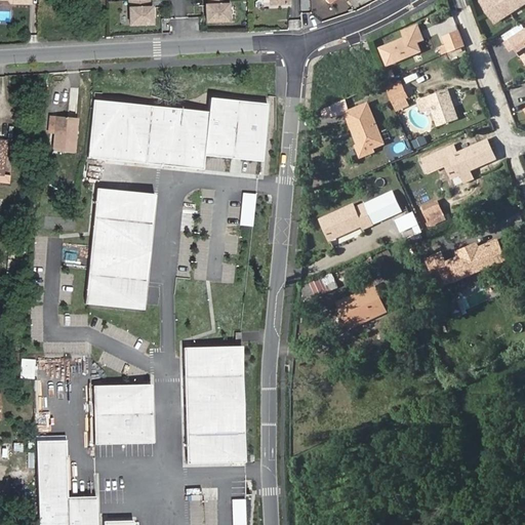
[(148,0),(128,0),(128,24),(151,24),(151,7),(148,7),(148,0)]
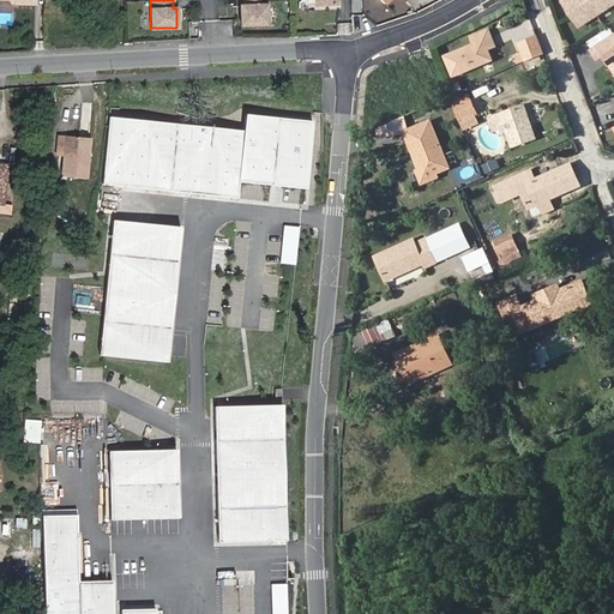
[(265,0),(242,0),(242,5),(240,5),(239,24),(265,24),(265,0)]
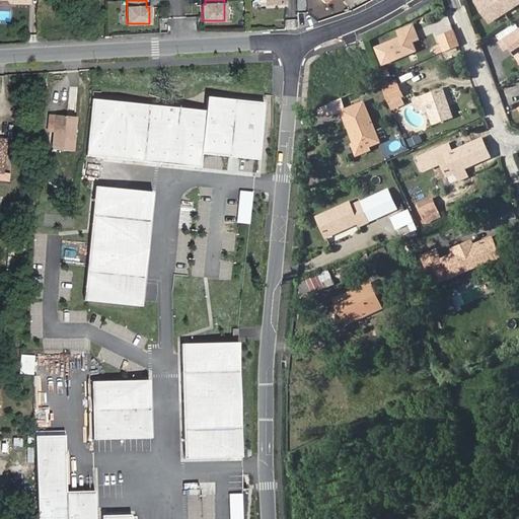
[(518,0),(476,0),(492,21),(518,2),(518,0)]
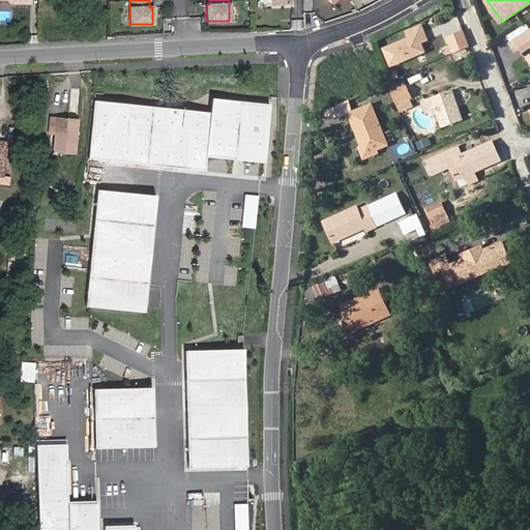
[(417,37),(424,34),(421,27),(414,30),(416,35),(384,49),(390,65),(417,54),(413,46),(420,42),(417,37)]
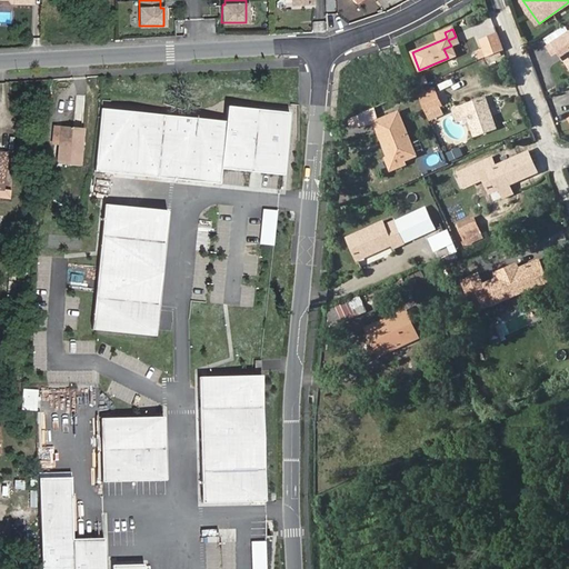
[(568,31),(550,43),(555,51),(561,48),(565,46),(568,51),(568,52),(566,55),(568,59),(568,31)]
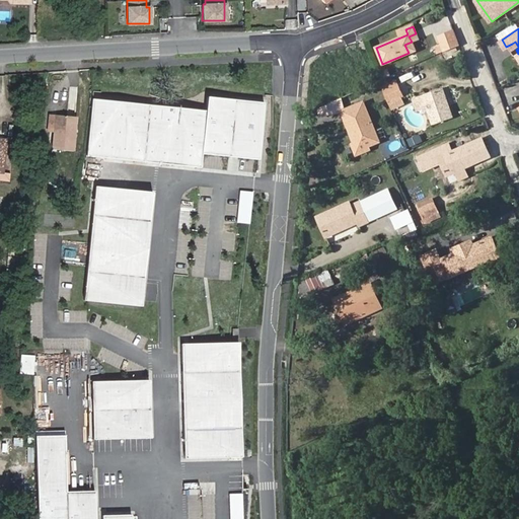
[(445,52),(460,45),(458,41),(455,31),(439,38),(445,52)]
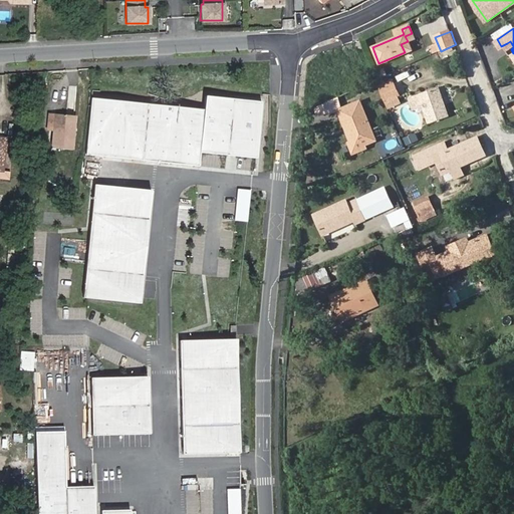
[(414,39),(412,33),(405,36),(408,41),(414,39)]
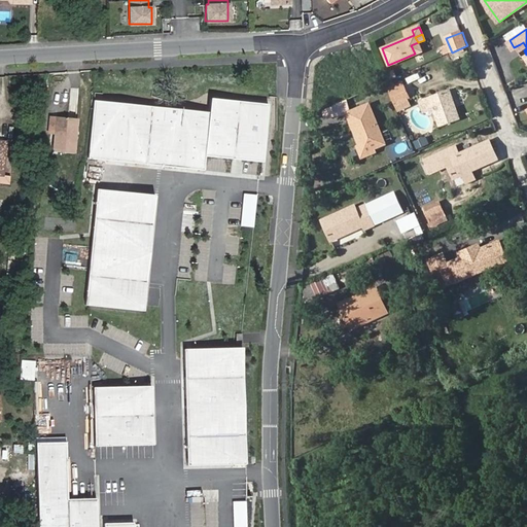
[(421,50),(418,42),(411,45),(415,54),(421,50)]
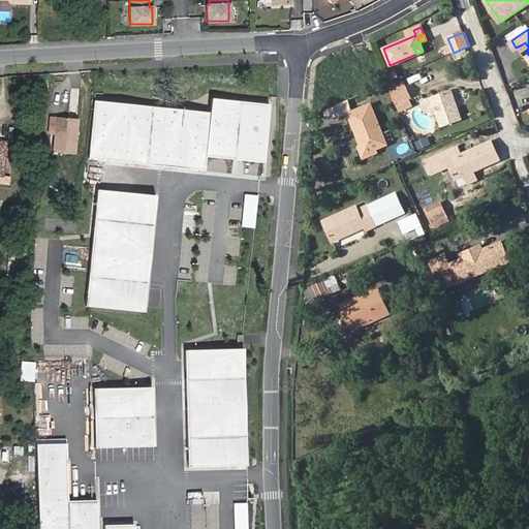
[(410,84),(394,91),(400,106),(416,99),(410,84)]
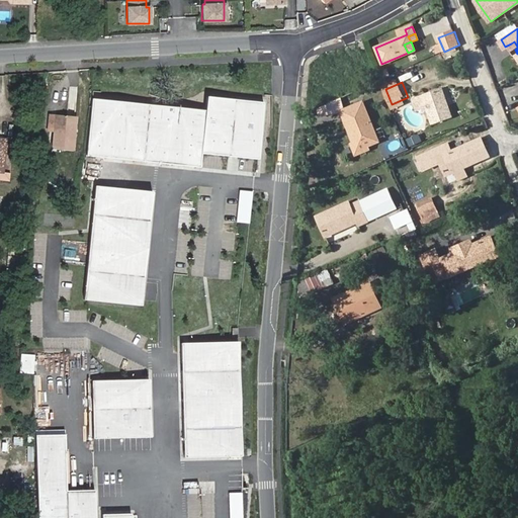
[(444,88),(423,94),(433,124),(453,118),(444,88)]
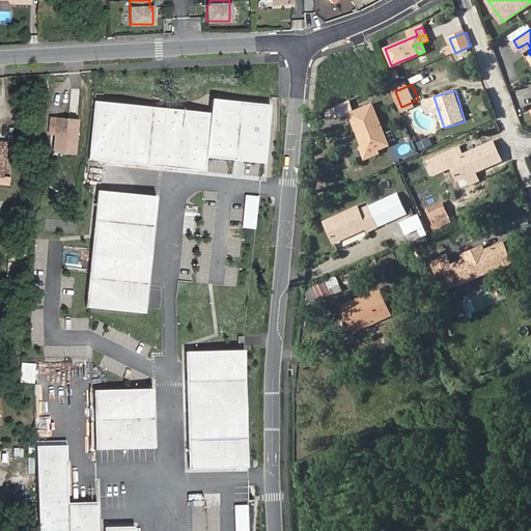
[(207,112),(92,101),(86,159),(203,170),(204,156),(262,162),(269,104),(210,98),(207,112)]
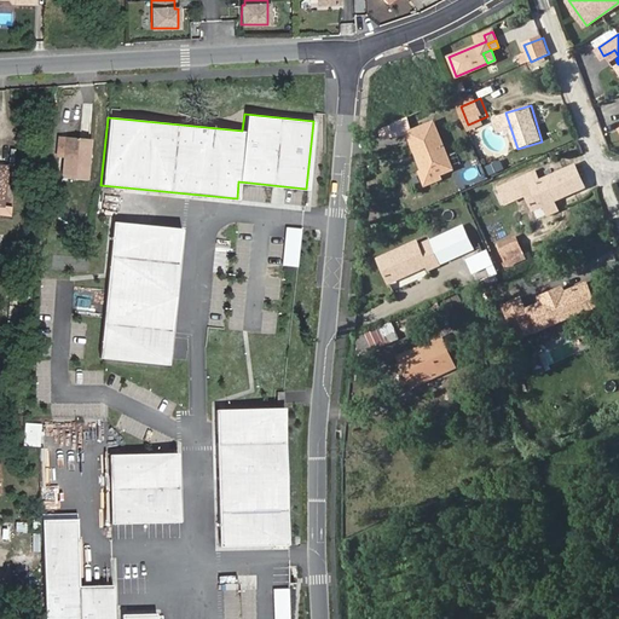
[(423,127),(440,165),(449,161),(451,167),(466,161),(447,116),(423,127)]
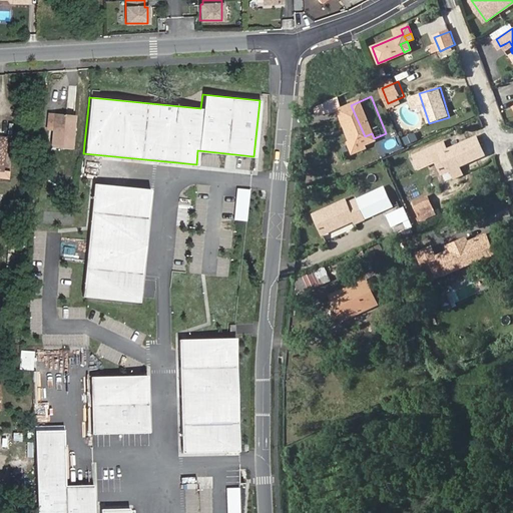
[(59,149),(62,116),(56,115),(55,129),(52,129),(51,148),(59,149)]
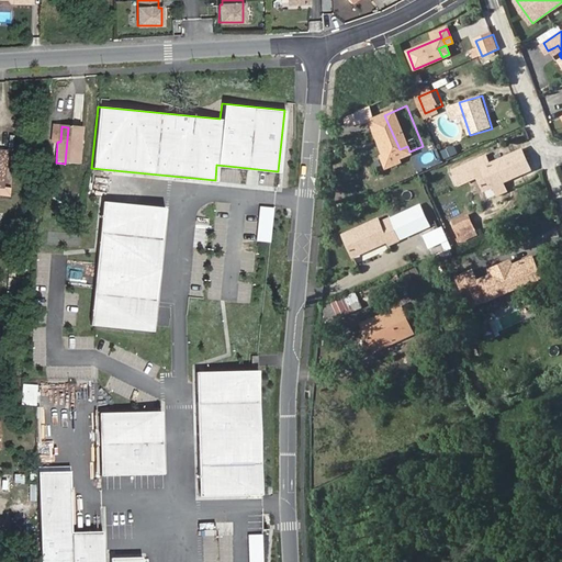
[(82,128),(68,127),(65,164),(79,165),(82,128)]
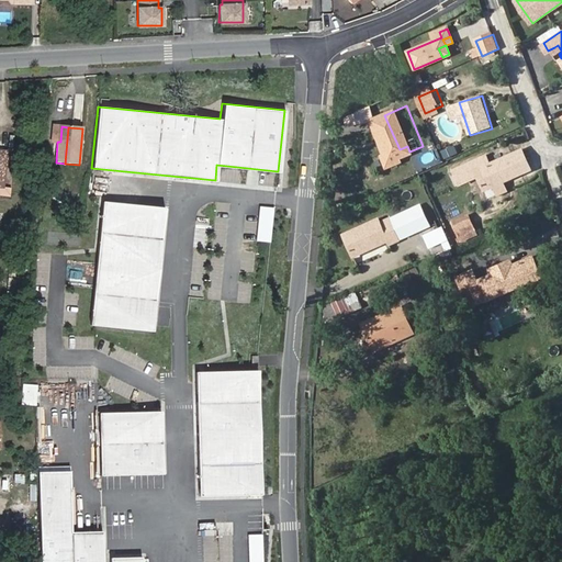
[(445,159),(457,155),(453,145),(441,149),(445,159)]
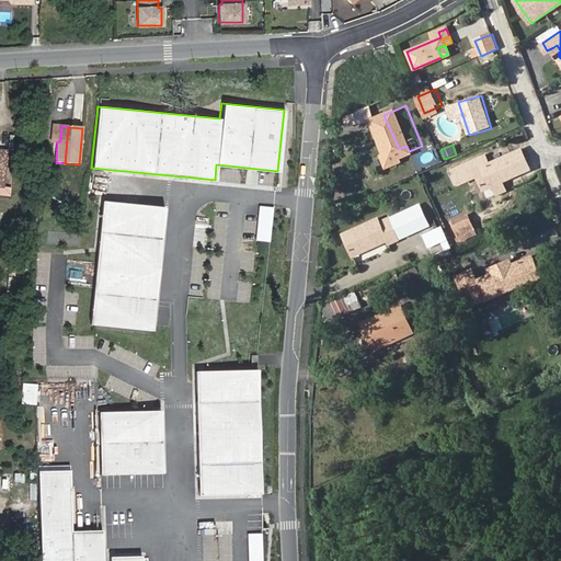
[(521,150),(511,155),(519,174),(529,170),(521,150)]
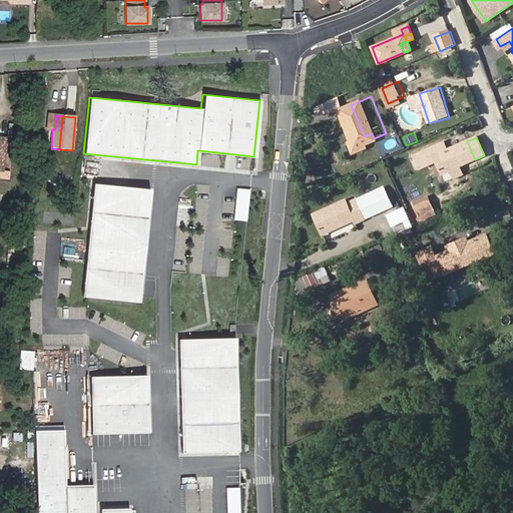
[(475,159),(467,141),(448,150),(444,142),(415,156),(420,168),(437,160),(442,173),(450,169),(460,165),(475,159)]
